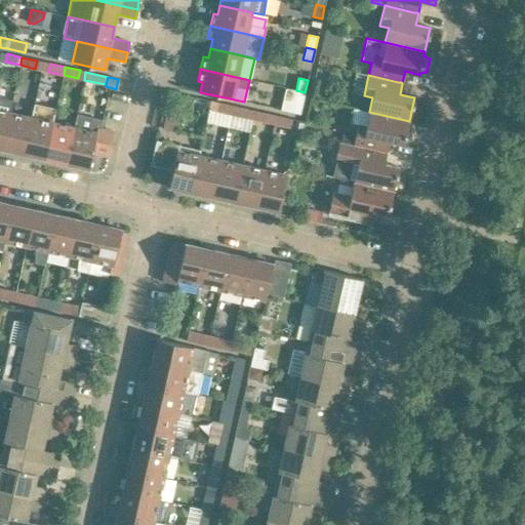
[(282,101),(280,110),(299,114),(305,92),(296,90),(293,103),(282,101)]
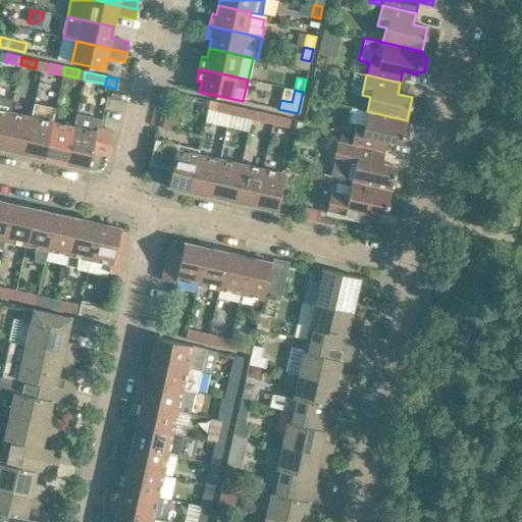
[(12,100),(0,97),(0,147),(1,148),(9,112),(12,100)]
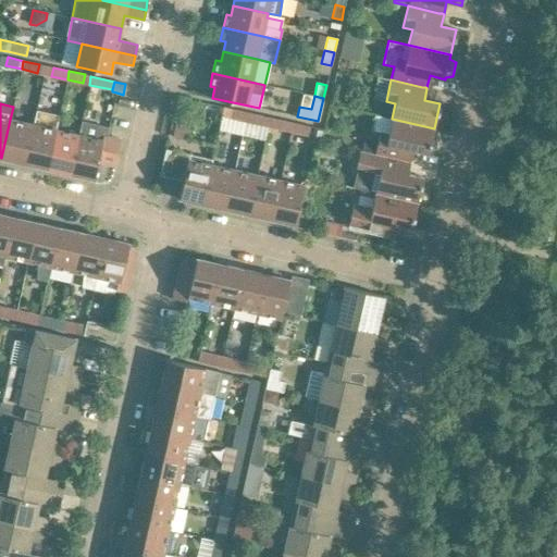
[(246,121),(248,112),(233,109),(231,118),(246,121)]
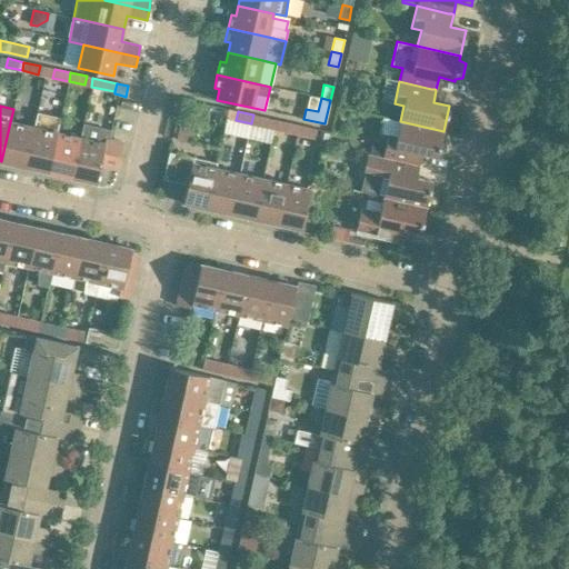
[(48,172),(57,132),(60,119),(37,115),(33,127),(25,167),(48,172)]
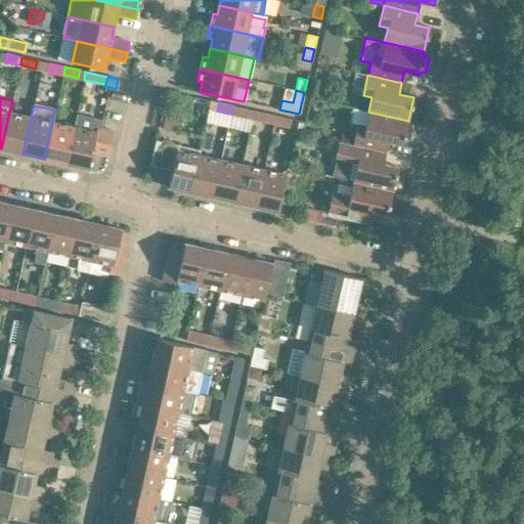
[(233,105),(231,114),(246,117),(248,110),(233,105)]
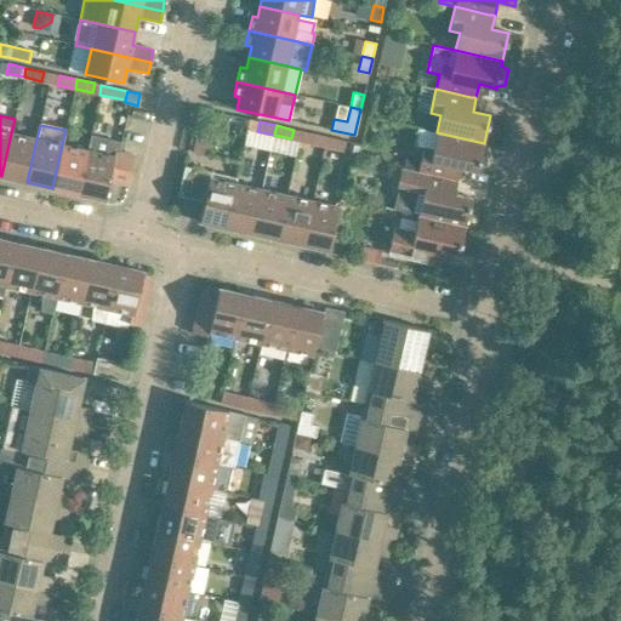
[(422,148),(417,171),(457,181),(461,167),(478,171),(484,143),(437,132),(433,151),(422,148)]
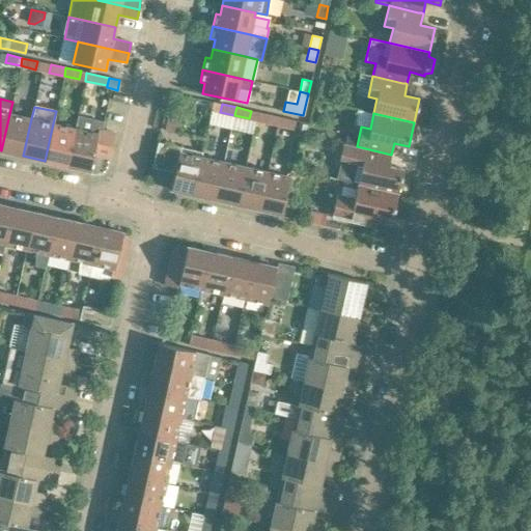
[(23,156),(31,118),(9,114),(1,150),(23,156)]
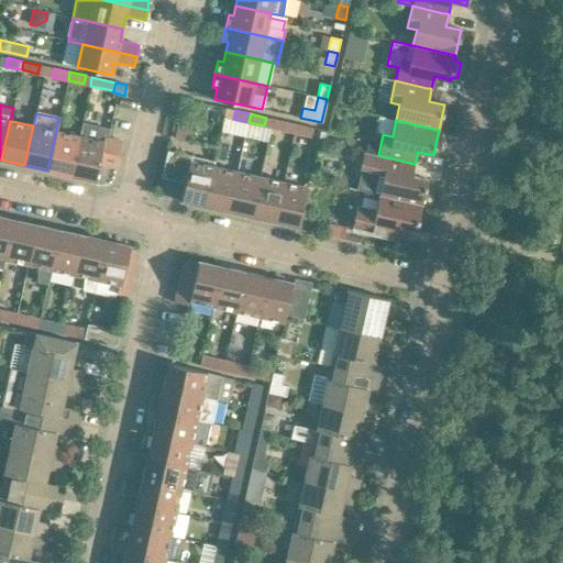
[(279,129),(295,133),(297,124),(282,121),(279,129)]
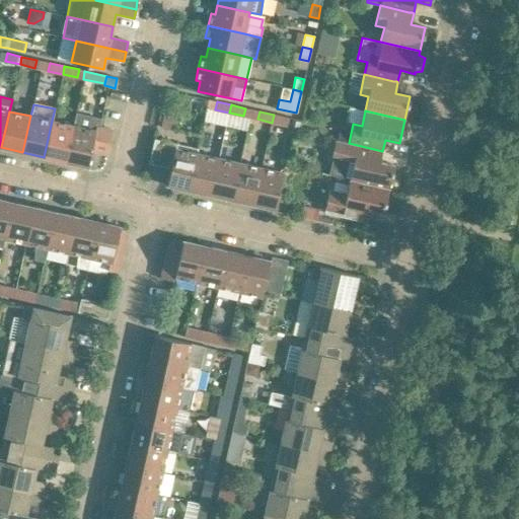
[(76,114),(73,126),(52,121),(44,157),(65,161),(76,115),(76,114)]
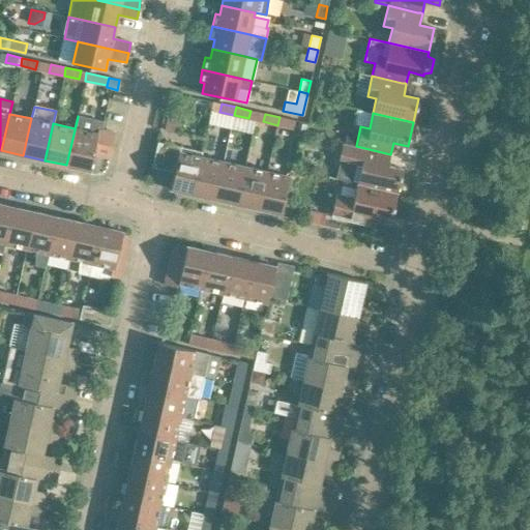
[(181,119),(167,116),(164,128),(178,131),(181,119)]
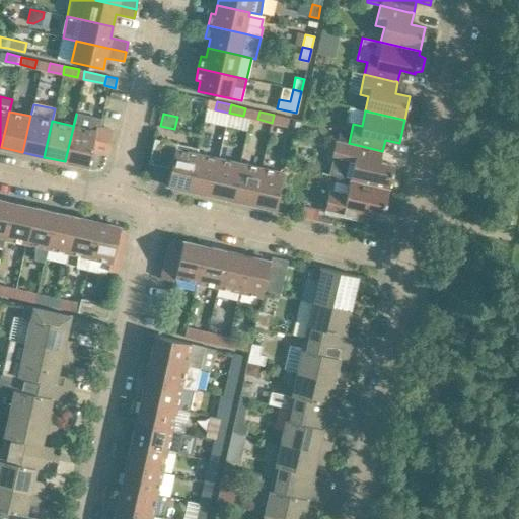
[(113,130),(99,127),(100,120),(76,115),(65,161),(87,166),(91,150),(106,154),(113,130)]
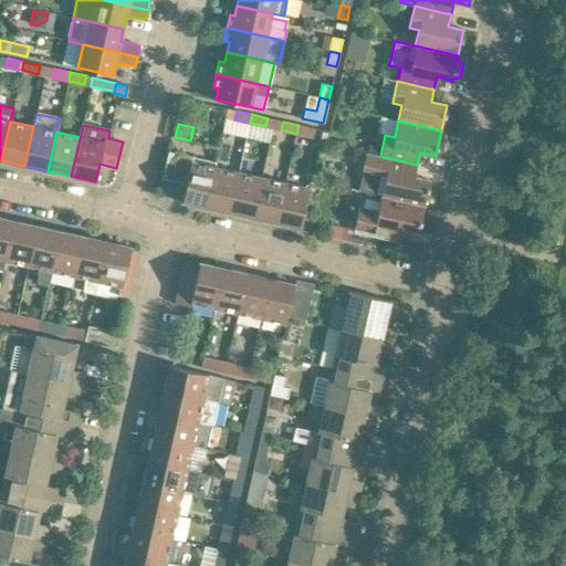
[(312,137),(314,128),(299,125),(296,134),(312,137)]
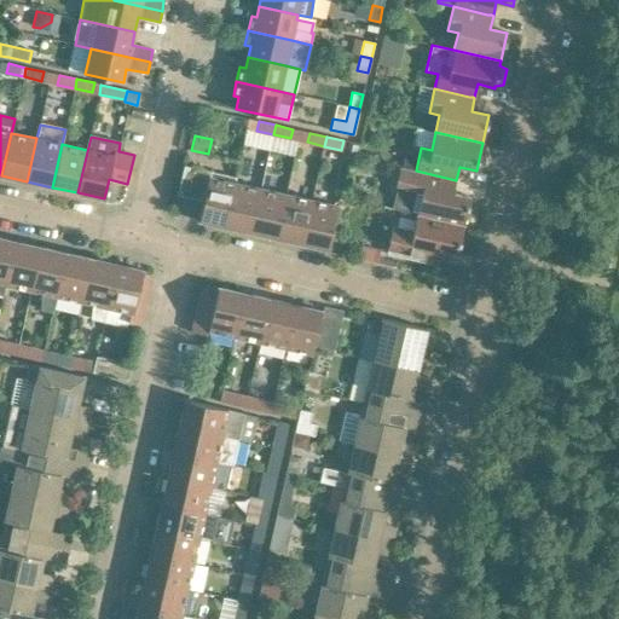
[(198,220),(225,226),(235,183),(209,177),(210,172),(184,166),(183,166),(177,196),(203,201),(198,220)]
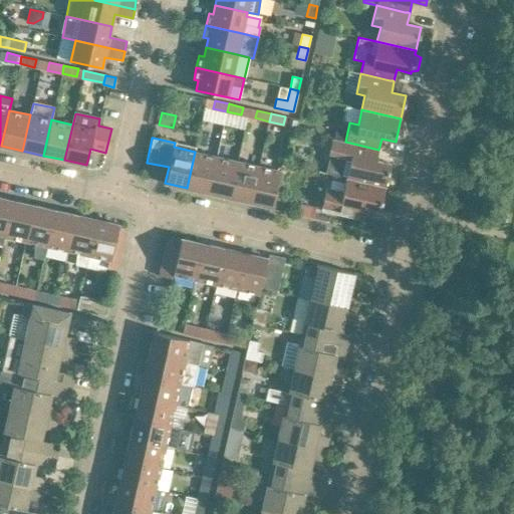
[(332,139),(324,173),(346,178),(384,187),(391,164),(376,161),(378,150),(345,142),(332,139)]
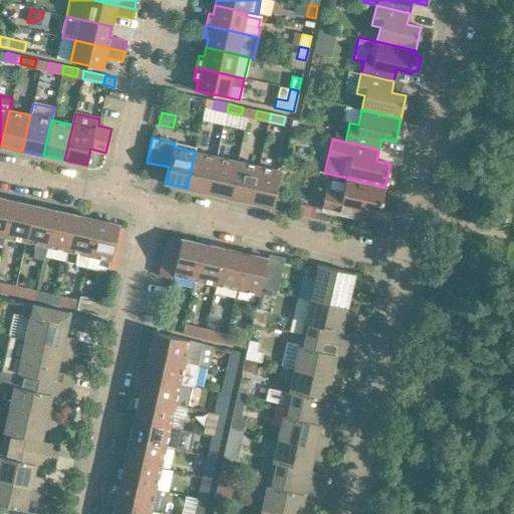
[(216,157),(195,152),(187,188),(208,193),(216,157)]
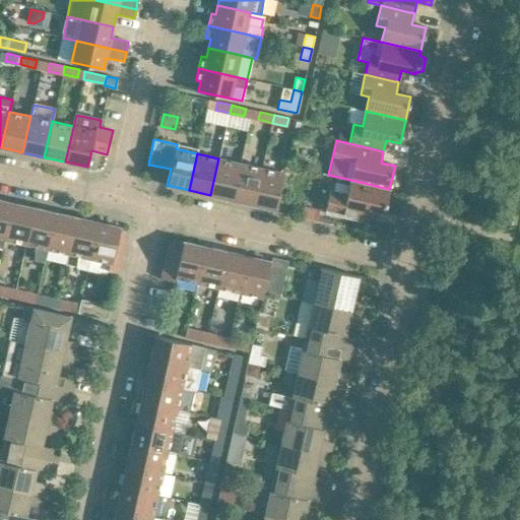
[(210,195),(232,199),(240,164),(218,158),(210,195)]
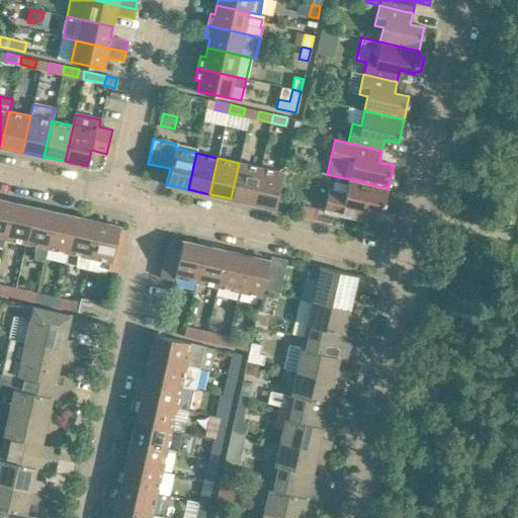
[(231,198),(252,203),(260,167),(239,163),(231,198)]
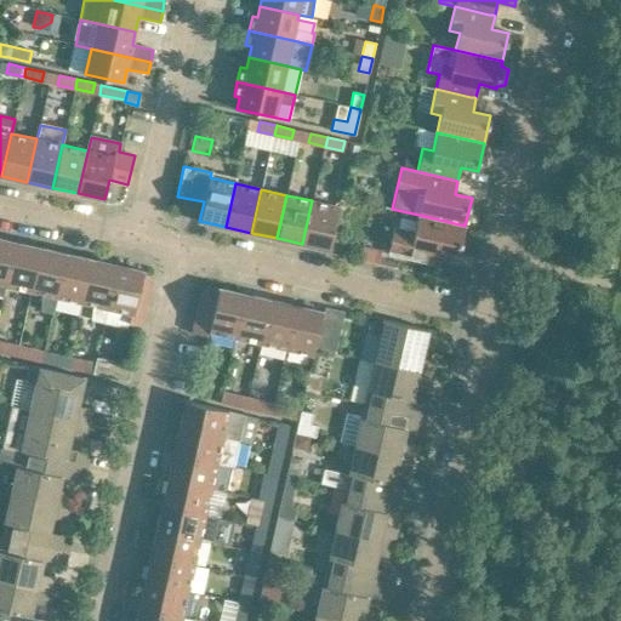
[(339,206),(312,200),(302,244),(329,250),(339,206)]
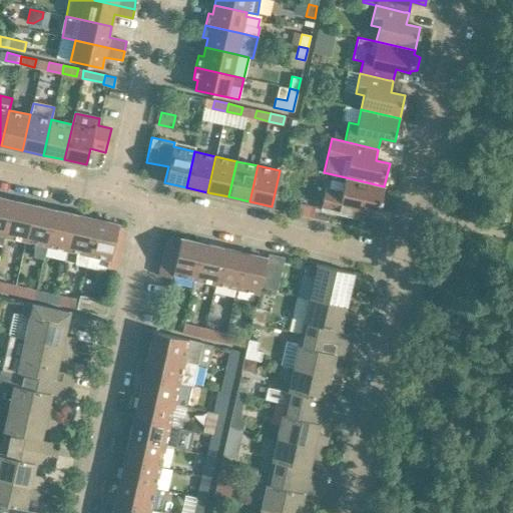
[(346,177),(342,191),(326,188),(321,210),(358,218),(360,219),(362,219),(365,206),(379,209),(384,186),(346,177)]
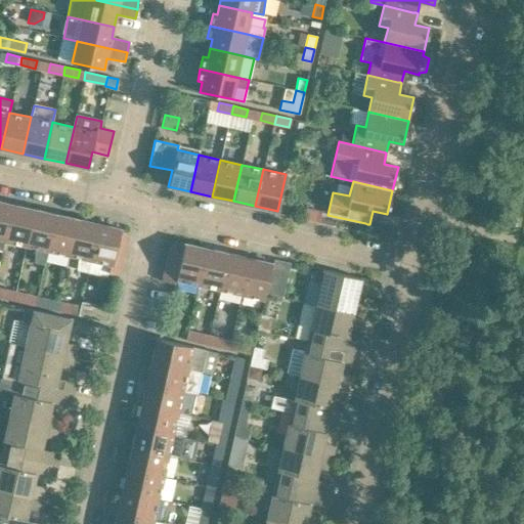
[(0,249),(2,250),(4,241),(12,204),(0,201),(0,249)]
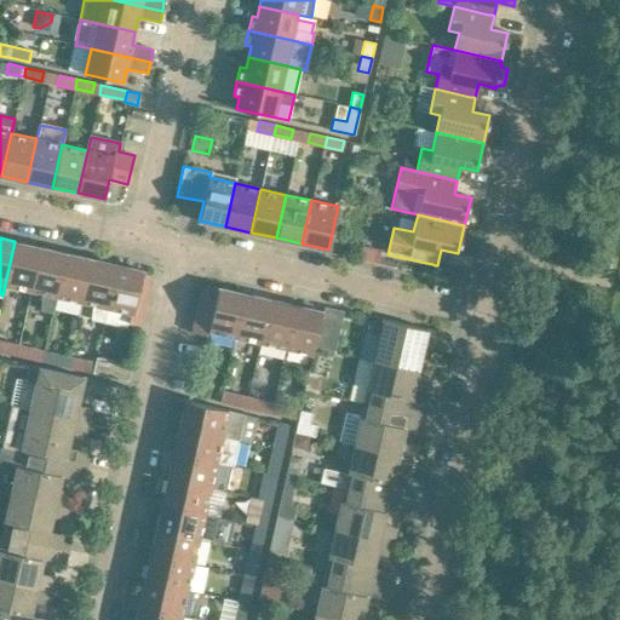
[(5,285),(30,291),(40,247),(15,241),(5,285)]
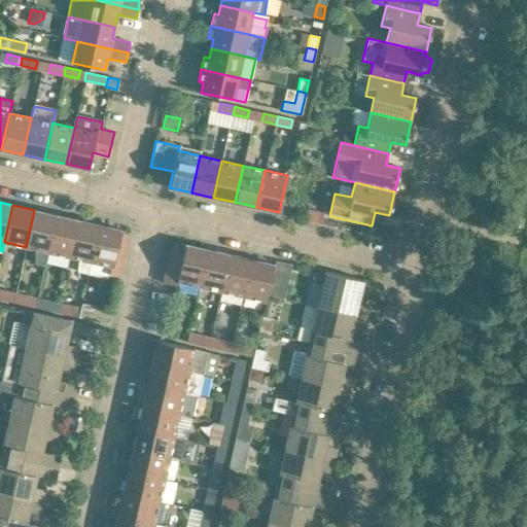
[(56,215),(34,210),(26,247),(36,249),(36,265),(44,267),(47,252),(56,215)]
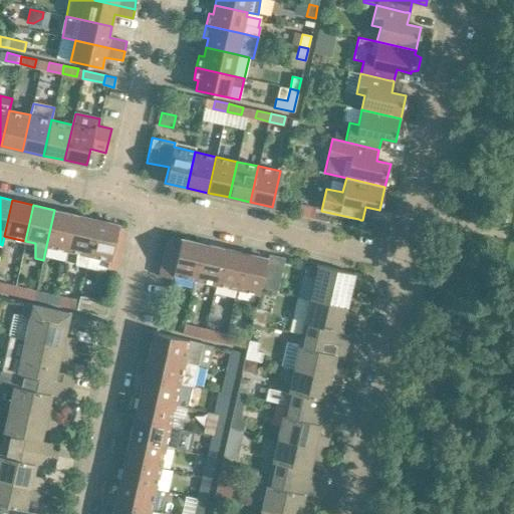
[(297,215),(313,219),(313,218),(314,214),(315,209),(299,205),(297,215)]
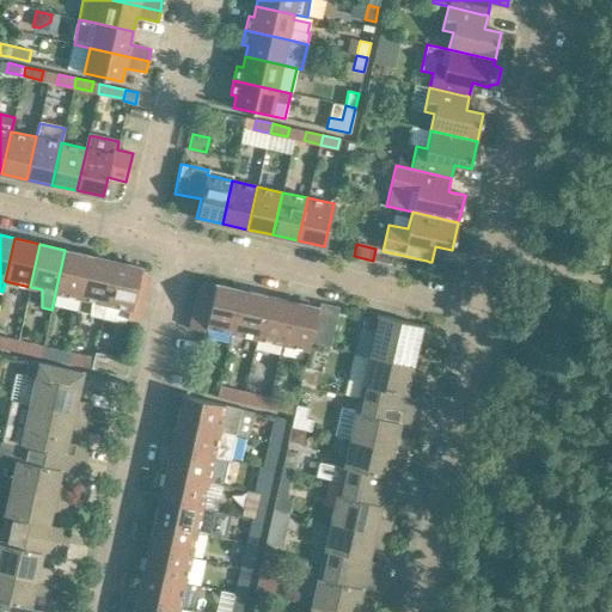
[(55,293),(80,298),(90,256),(65,250),(55,293)]
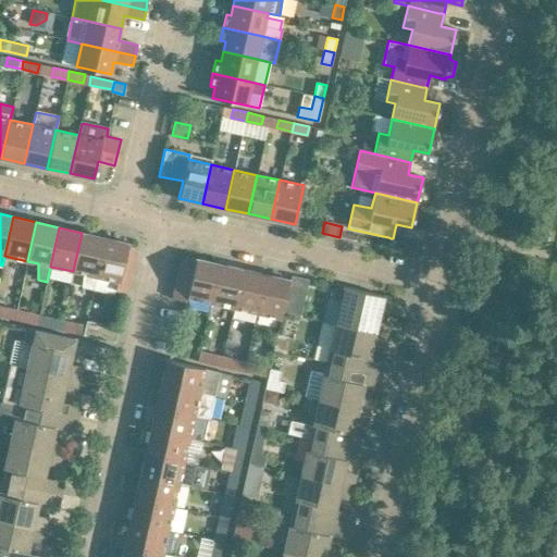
[(94,291),(96,276),(106,237),(82,233),(73,271),(83,273),(82,287),(94,291)]
